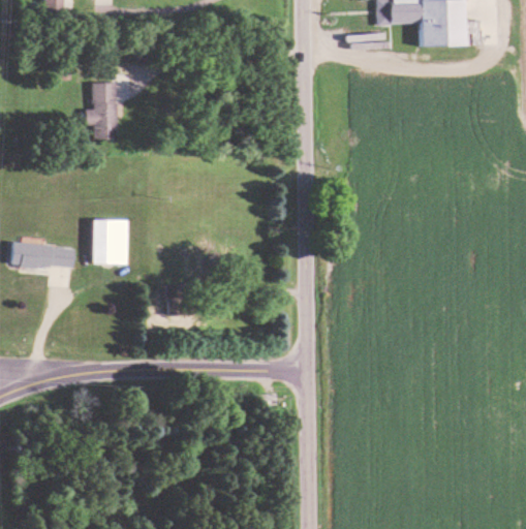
[(42,0),(43,13),(64,13),(64,0),(42,0)]
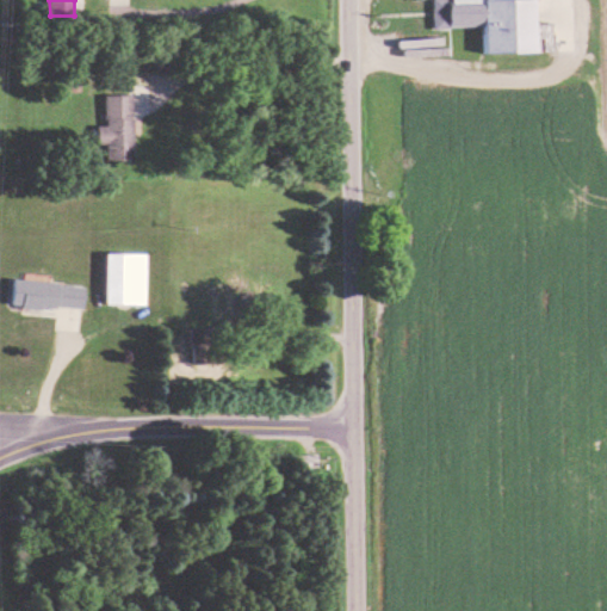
[(538,54),(536,0),(433,0),(434,30),(485,29),(485,55),(538,54)]
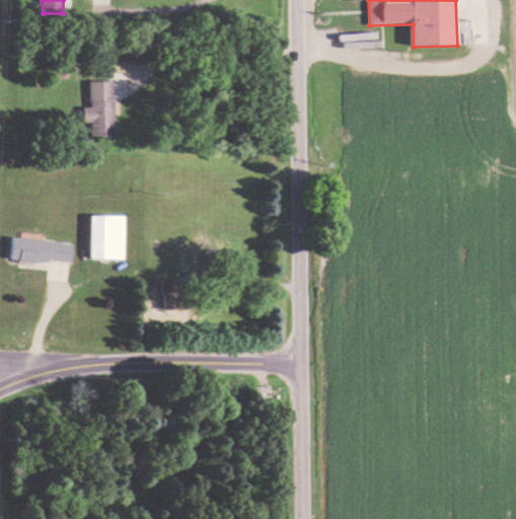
[(85,124),(92,124),(92,137),(115,137),(115,82),(91,82),(91,107),(85,107),(85,124)]
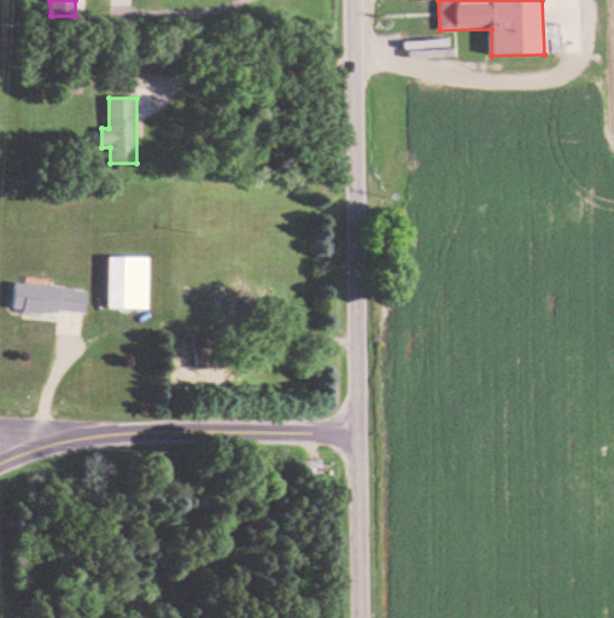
[(148,309),(148,256),(109,256),(109,309),(148,309)]
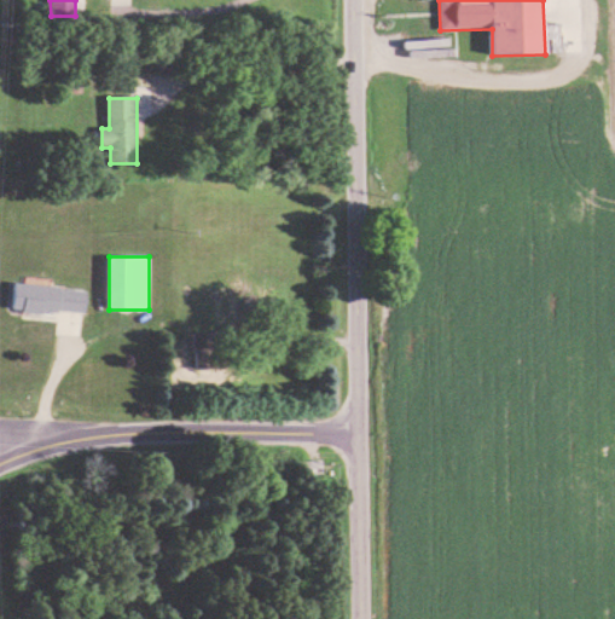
[(87,290),(15,284),(12,308),(85,316),(87,290)]
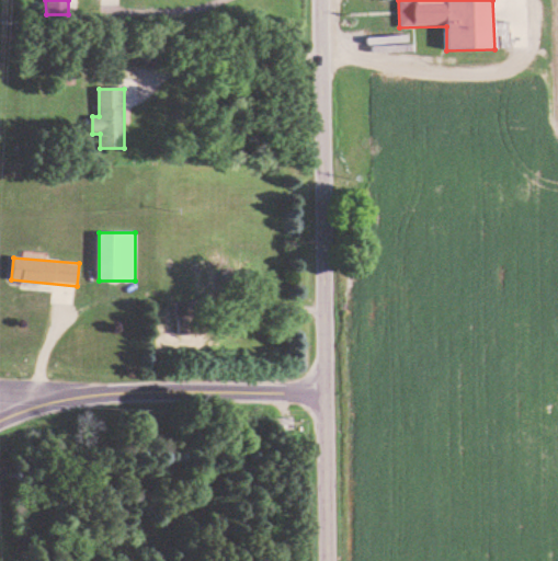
[(192,262),(192,301),(177,301),(177,321),(201,321),(201,304),(226,304),(226,262),(192,262)]
